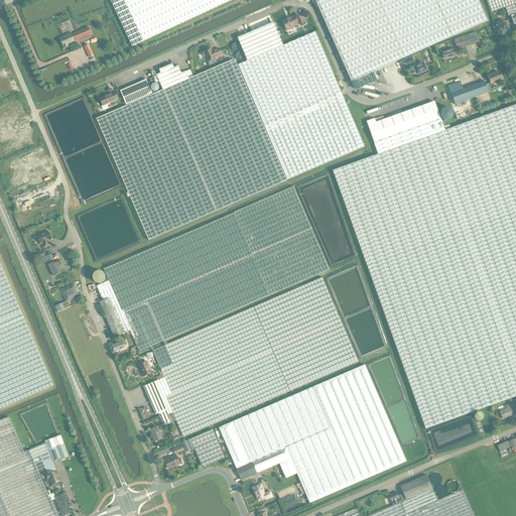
[(110,0),(132,46),(143,41),(132,17),(123,0),(110,0)]
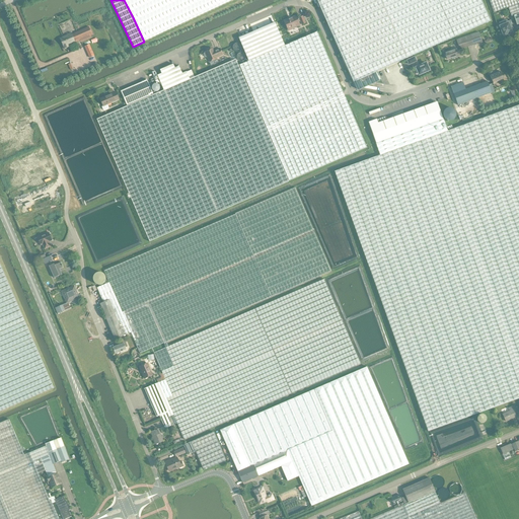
[(124,0),(133,17),(144,42),(147,41),(233,0),(124,0)]
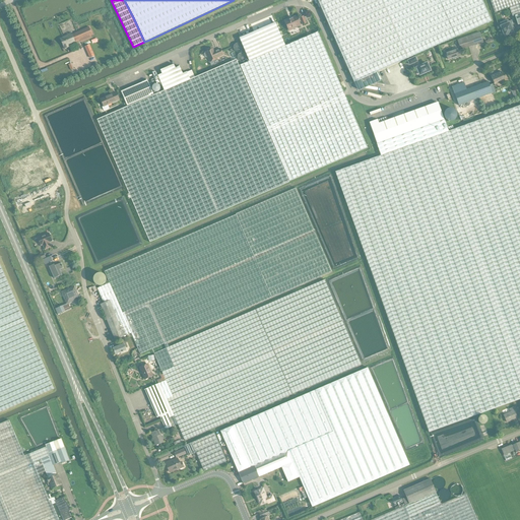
[(376,73),(492,21),(481,0),(317,0),(353,82),(355,81),(360,90),(380,81),(376,73)]
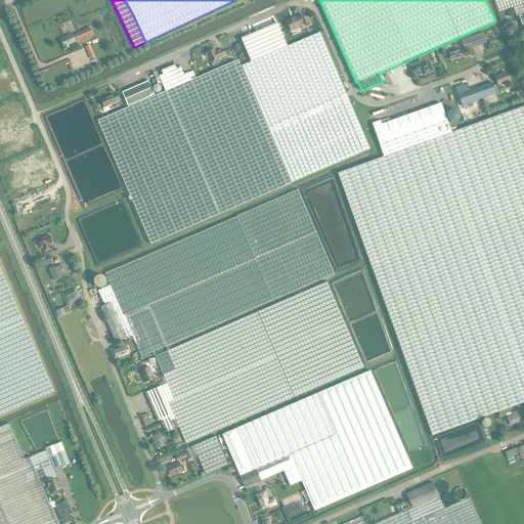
[(523,0),(493,0),(498,13),(513,8),(516,16),(519,16),(522,25),(523,24),(523,0)]
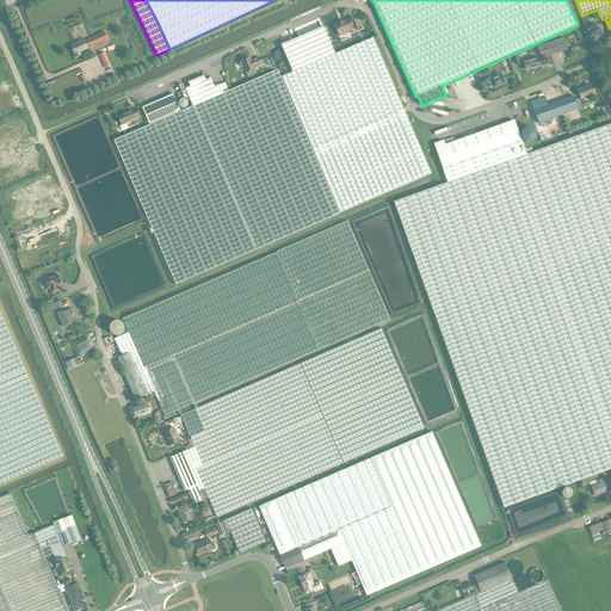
[(352,22),(350,23),(349,19),(334,25),(339,36),(339,35),(340,37),(345,35),(345,34),(353,30),(351,26),(353,25),(356,29),(359,28),(356,19),(352,22)]
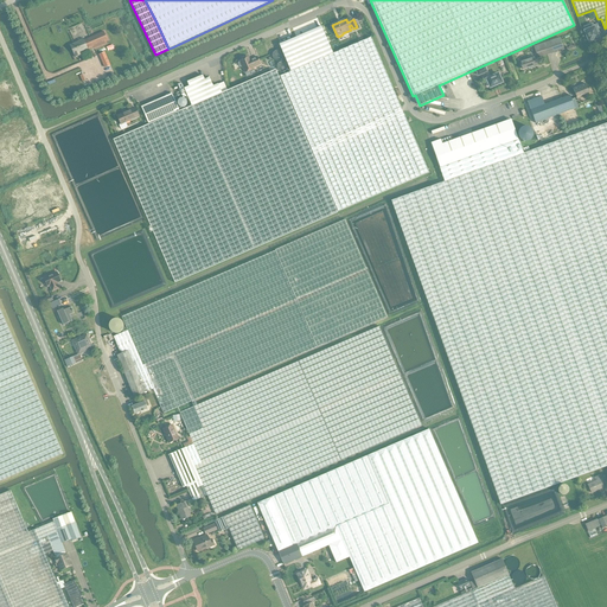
[(599,26),(598,24),(593,25),(594,27),(585,31),(587,37),(586,37),(587,40),(588,40),(589,42),(594,39),(595,40),(599,39),(598,34),(600,33),(598,27),(599,26)]
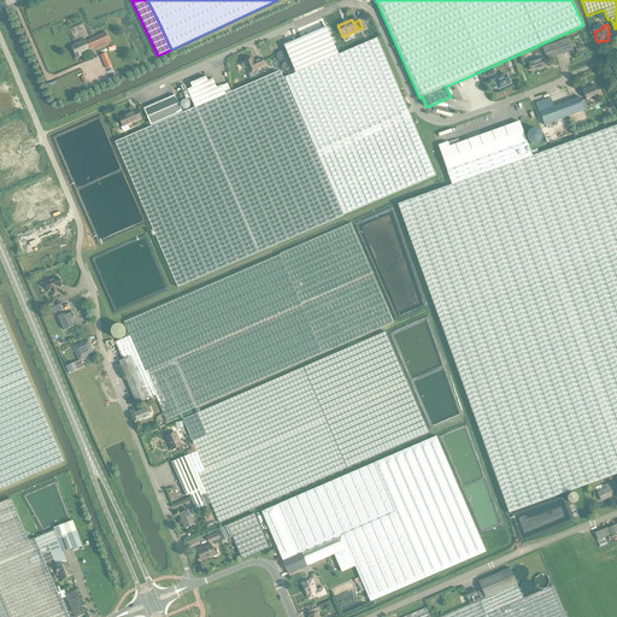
[(327,27),(283,46),(295,72),(285,77),(327,175),(344,216),(436,176),(377,37),(339,54),(338,53),(336,48),(327,27)]
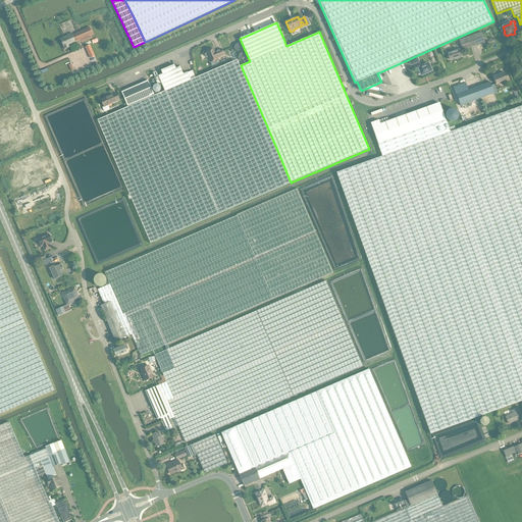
[(90,28),(77,33),(72,35),(71,34),(67,35),(68,36),(60,39),(64,49),(69,47),(68,45),(81,40),(81,41),(91,37),(90,36),(93,34),(90,28)]
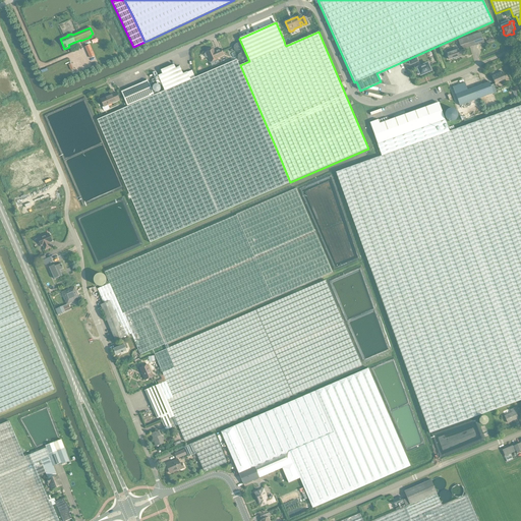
[(461,50),(483,42),(480,33),(458,40),(461,50)]
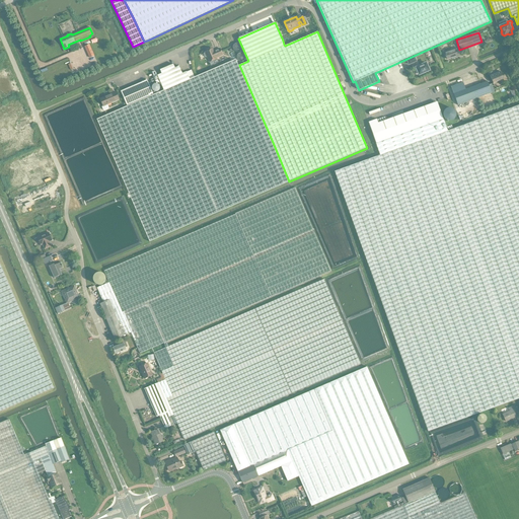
[(223,55),(220,49),(214,52),(213,49),(205,52),(206,53),(204,54),(206,58),(207,57),(209,62),(217,59),(216,58),(223,55)]
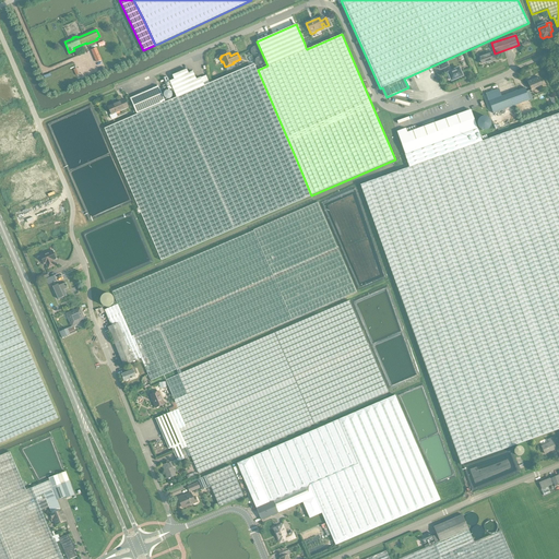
[(489,61),(490,62),(495,60),(492,52),(478,57),(482,63),(489,61)]
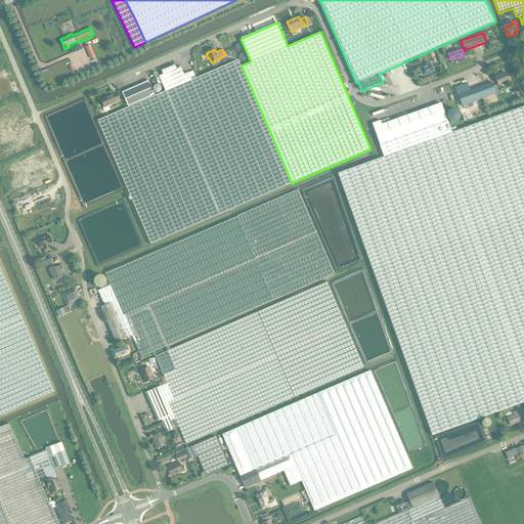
[(159,76),(166,91),(155,96),(148,81),(122,92),(128,107),(97,121),(150,244),(223,213),(292,183),(237,60),(197,78),(193,71),(184,75),(181,67),(176,69),(175,64),(162,71),(163,75),(159,76)]
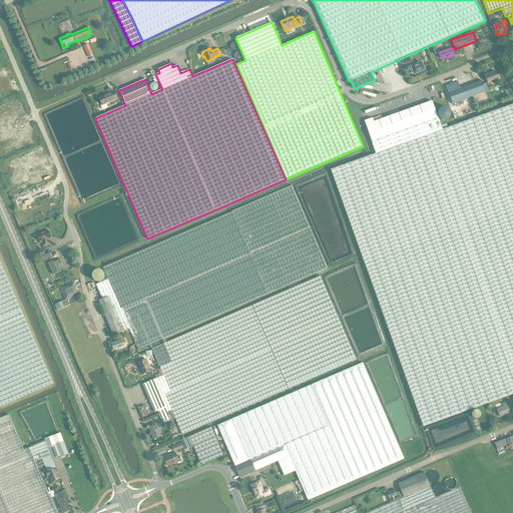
[(411,67),(414,74),(420,71),(421,72),(425,71),(424,70),(425,69),(424,66),(423,67),(421,62),(411,67)]
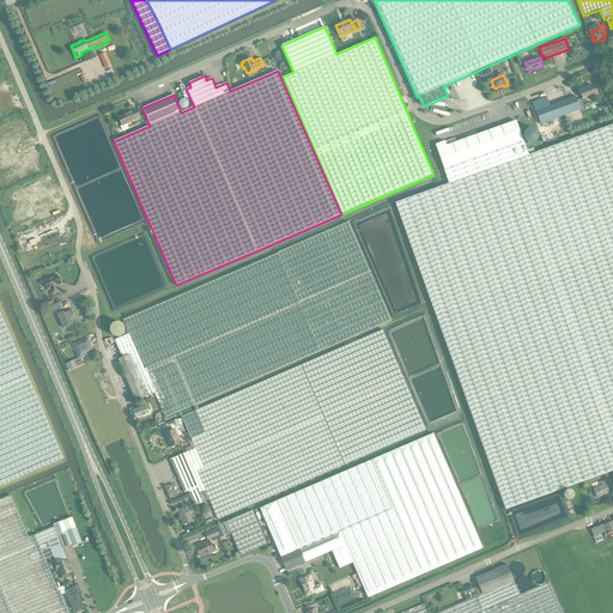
[(590,85),(578,90),(582,98),(594,93),(590,85)]
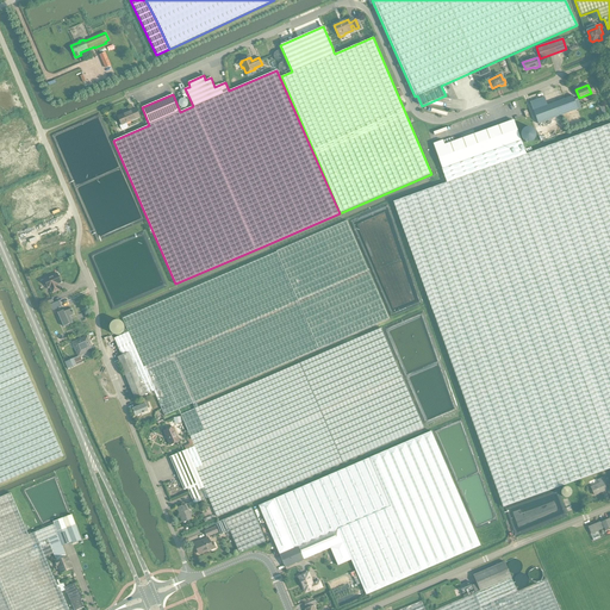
[(537,124),(580,109),(578,99),(574,100),(573,97),(547,105),(545,97),(530,103),(537,124)]
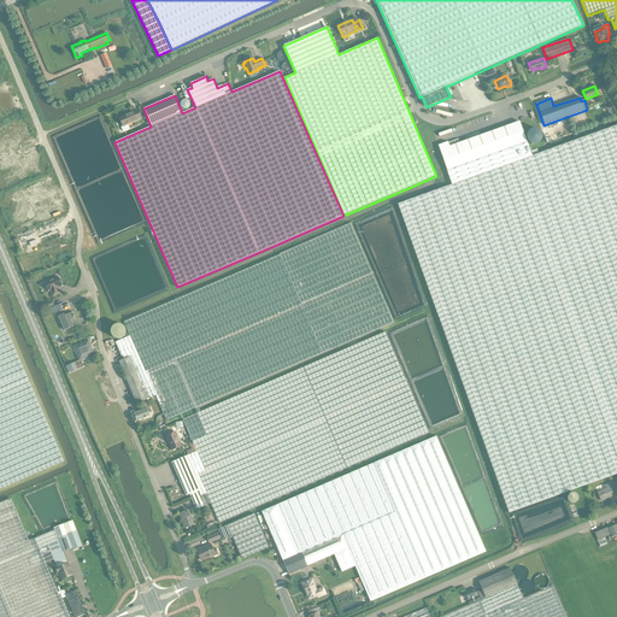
[(141,118),(137,110),(119,118),(123,125),(122,127),(121,128),(123,131),(124,131),(129,129),(129,128),(128,124),(141,118)]
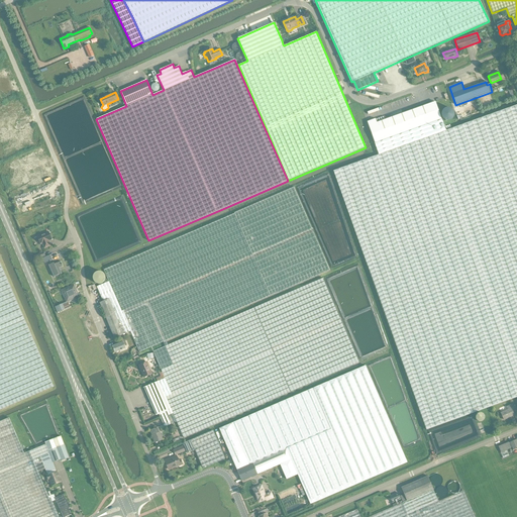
[(367,122),(378,153),(445,130),(435,102),(377,123),(376,119),(367,122)]
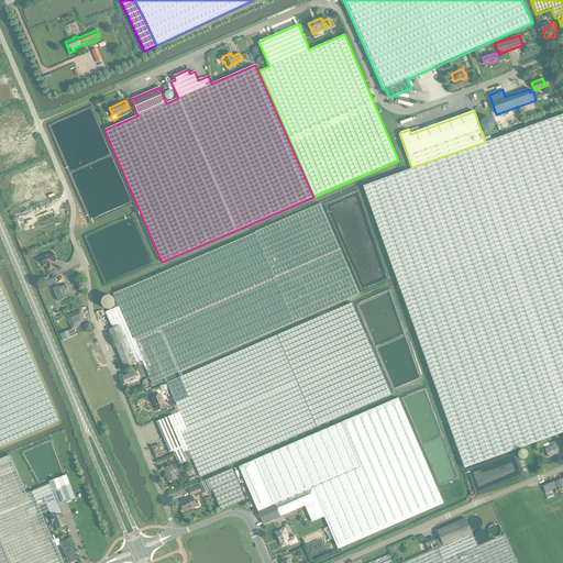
[(411,167),(363,186),(400,289),(464,468),(562,432),(562,113),(485,142),(411,167)]
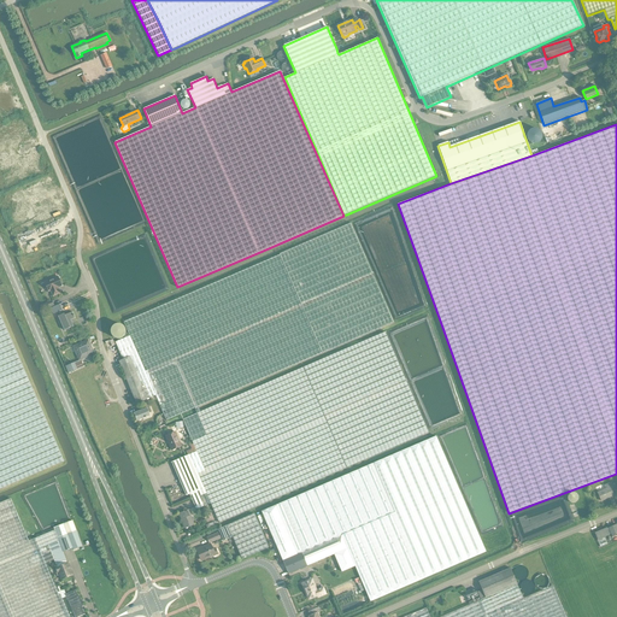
[(136,404),(156,395),(166,421),(195,409),(199,406),(322,353),(323,353),(394,323),(351,223),(280,254),(124,322),(130,336),(116,342),(123,359),(118,362),(136,404)]
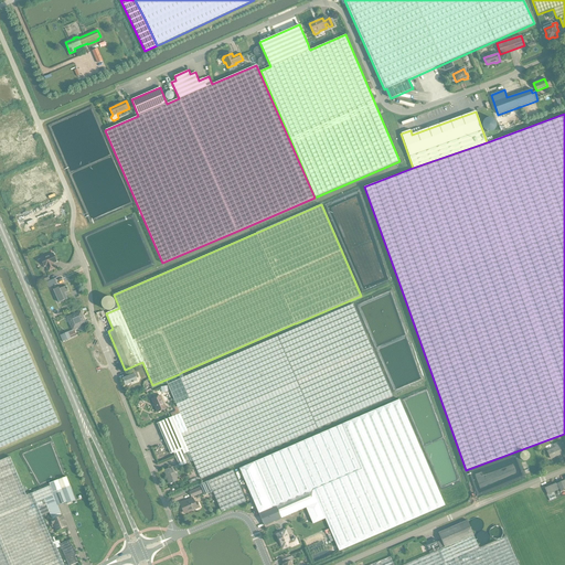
[(56,262),(53,254),(41,258),(44,267),(46,266),(49,272),(55,268),(54,265),(53,266),(52,264),(56,262)]
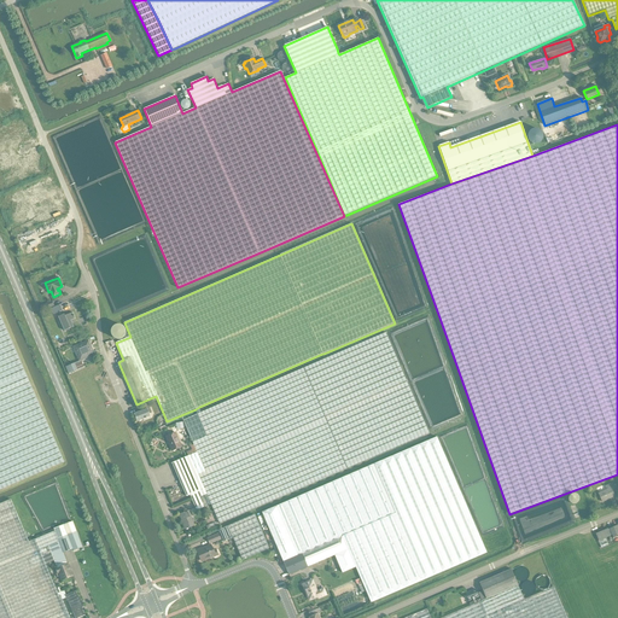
[(64,331),(74,327),(71,321),(75,319),(73,313),(65,316),(64,314),(58,318),(64,331)]
